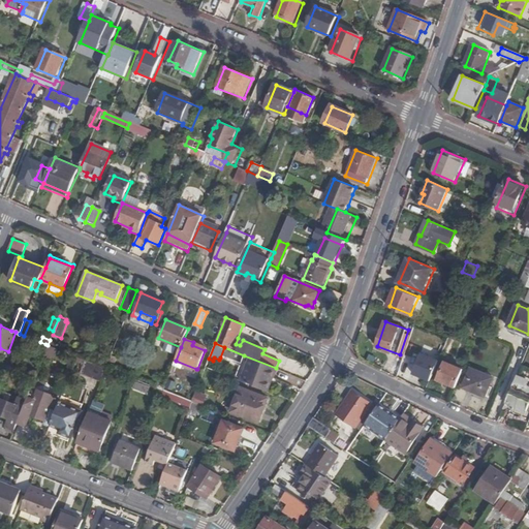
[(44,353),(55,358),(58,349),(55,347),(48,345),(47,348),(44,353)]
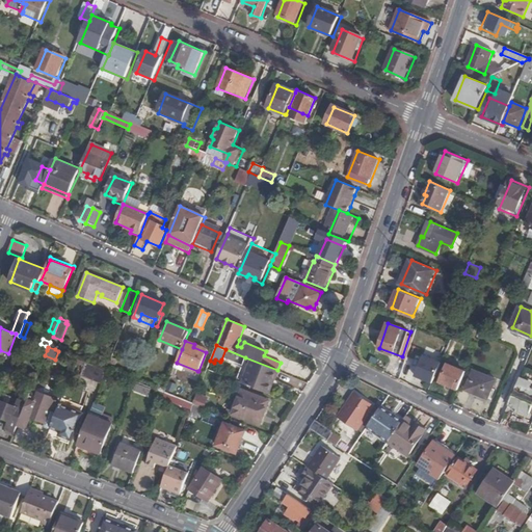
[(112,372),(116,358),(111,356),(106,370),(112,372)]
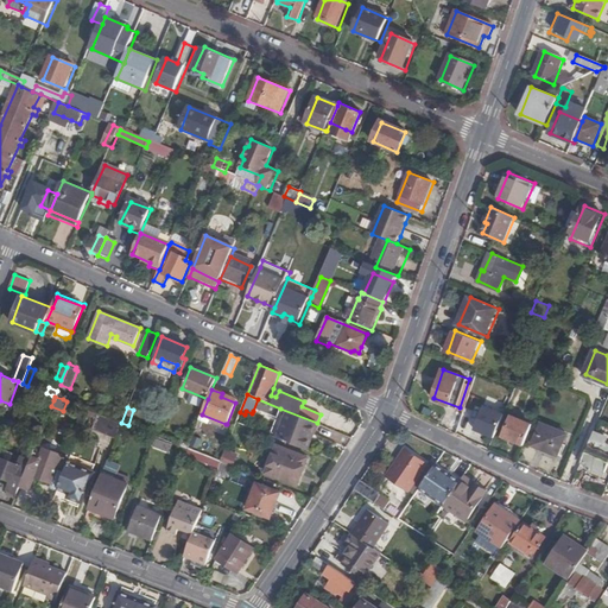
[(505,416),(485,407),(475,430),(495,438),(505,416)]
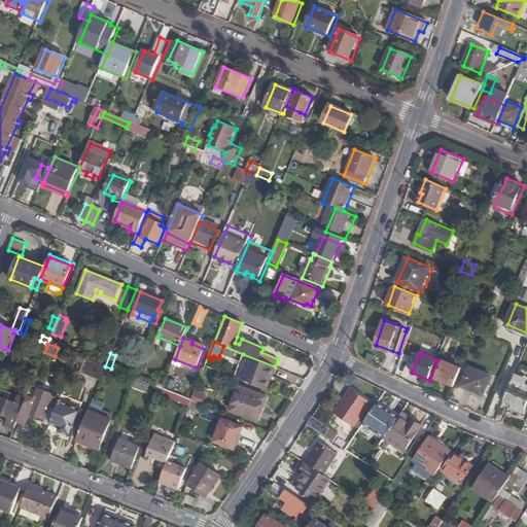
[(275,366),(243,354),(235,377),(262,388),(268,375),(271,377),(275,366)]
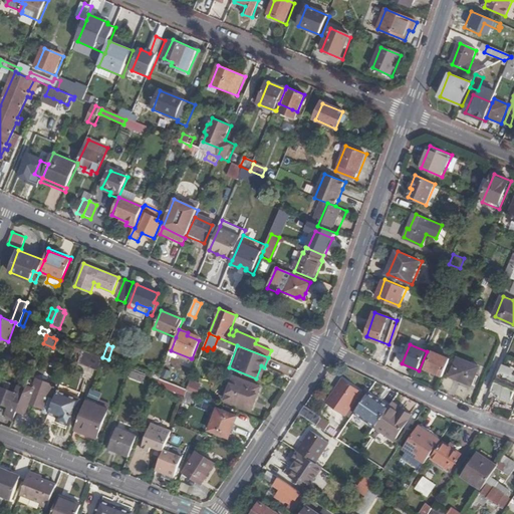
[(83,349),(78,362),(97,369),(99,366),(102,357),(83,349)]
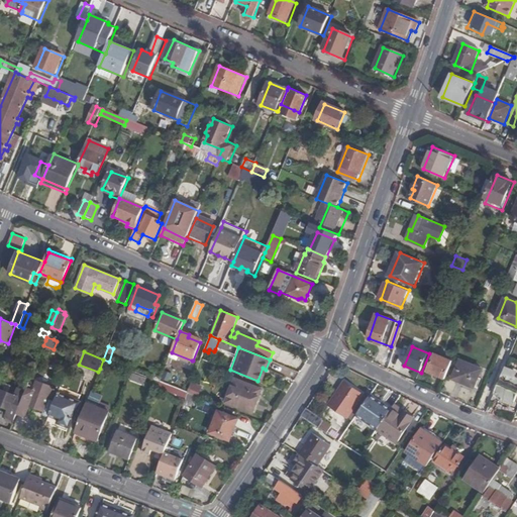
[(190,365),(192,360),(172,352),(170,356),(190,365)]
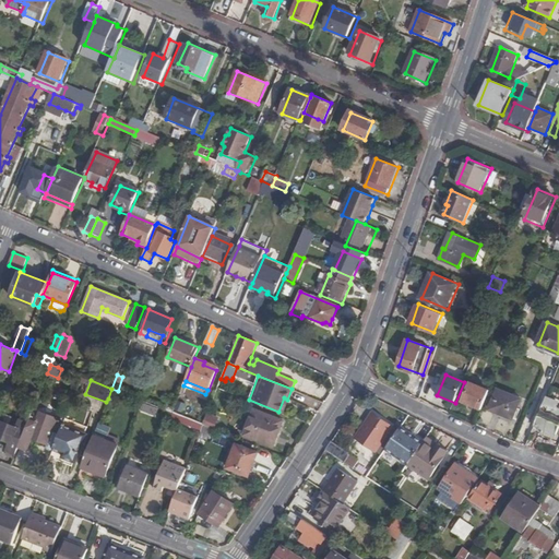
[(464,402),(483,409),(491,390),(472,382),(464,402)]
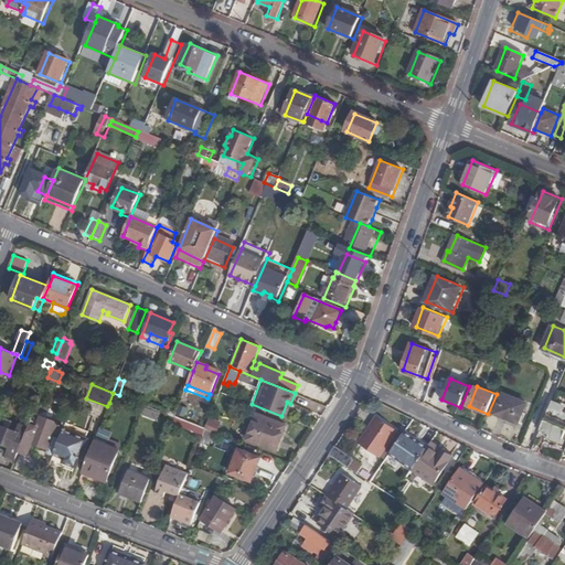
[(109,403),(117,406),(121,396),(119,395),(113,393),(109,403)]
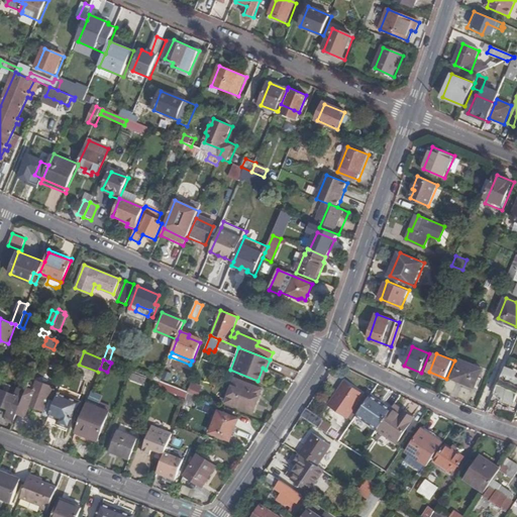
[(482,370),(460,360),(452,380),(475,389),(482,370)]
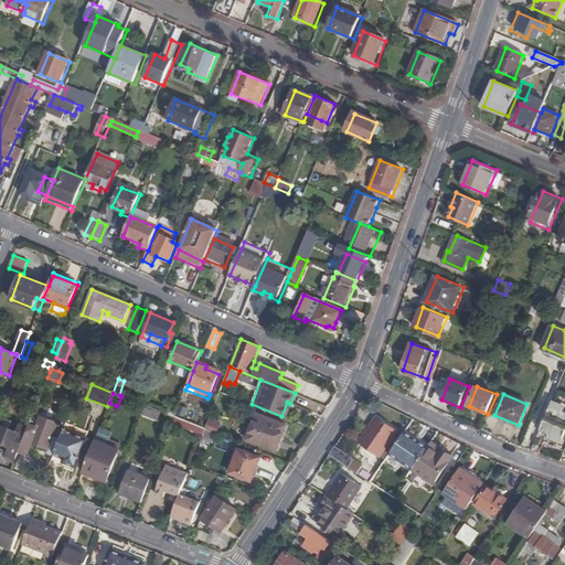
[(290,404),(287,402),(281,416),(285,417),(290,404)]
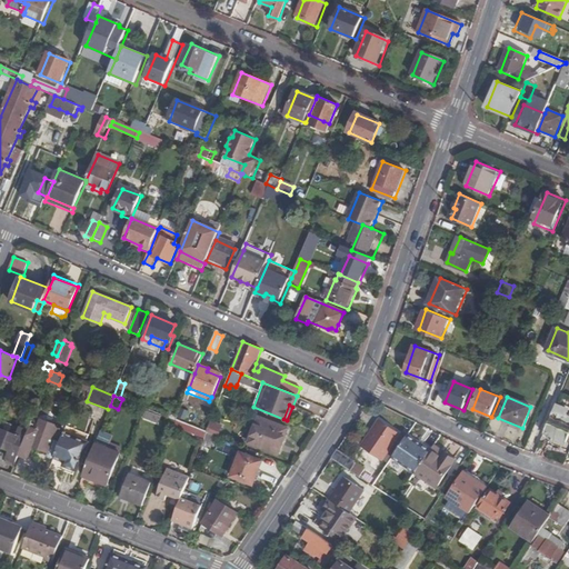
[(568,440),(568,415),(556,409),(545,435),(568,445),(568,440)]
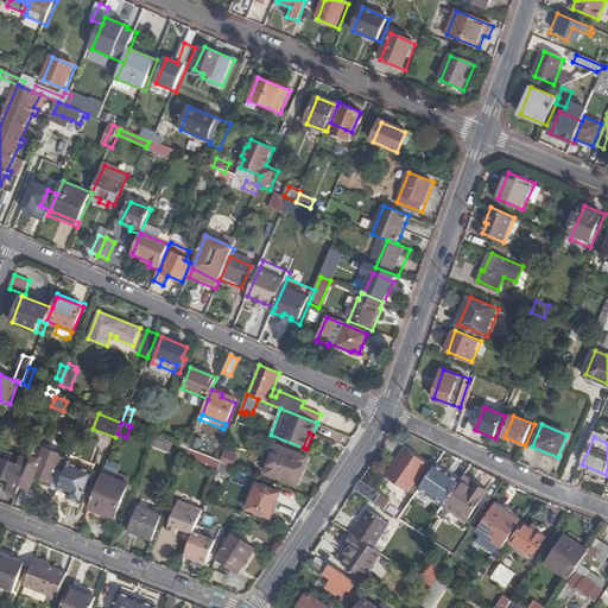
[(263,472),(266,473),(277,445),(273,444),(263,472)]
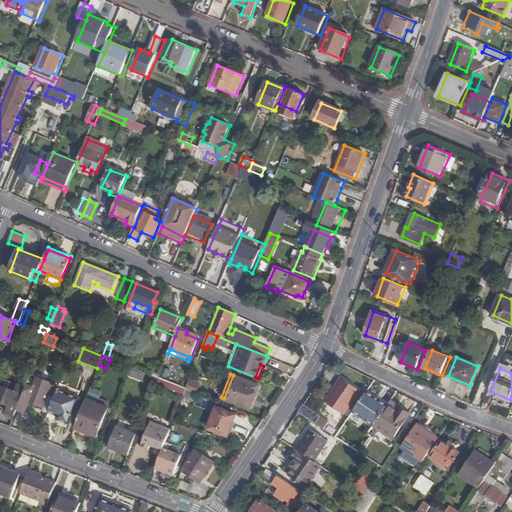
[(259,385),(233,375),(224,398),(250,408),(259,385)]
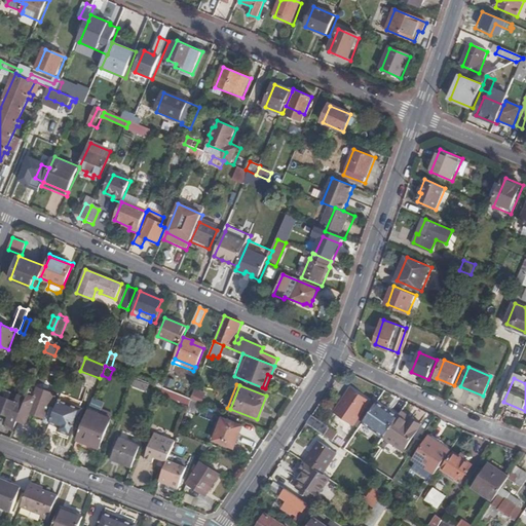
[(36,390),(30,388),(27,398),(17,420),(25,422),(30,412),(44,417),(45,418),(50,405),(55,408),(59,400),(60,397),(37,387),(36,390)]
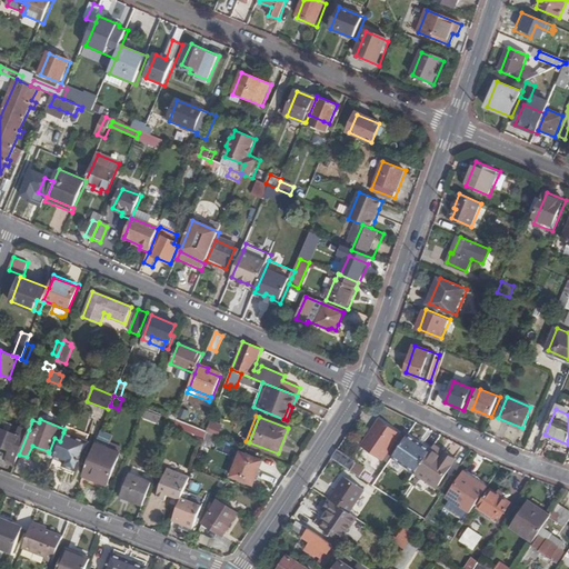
[(173,426),(183,429),(186,423),(176,420),(173,426)]
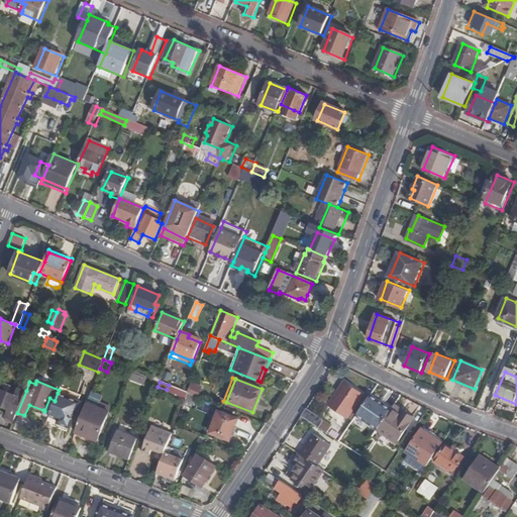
[(363,395),(344,382),(329,404),(347,417),(363,395)]
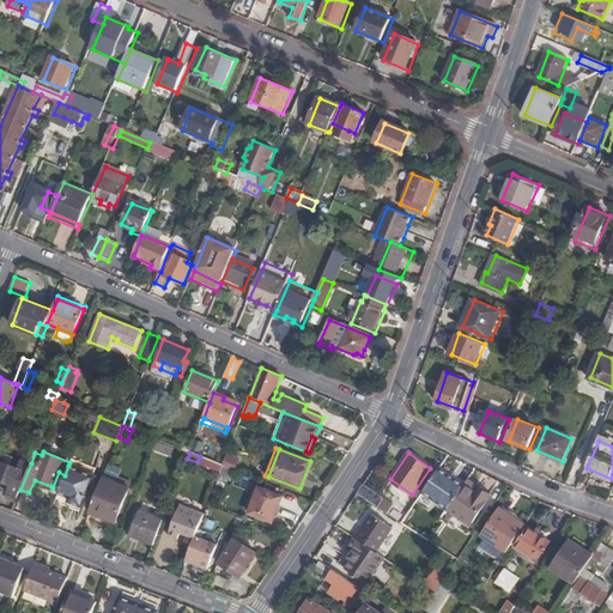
[(22,461),(4,454),(0,461),(18,468),(22,461)]
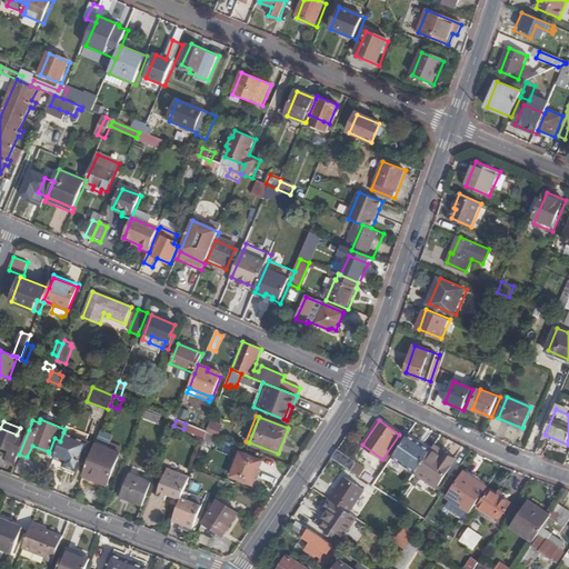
[(186,423),(183,429),(205,438),(207,432),(186,423)]
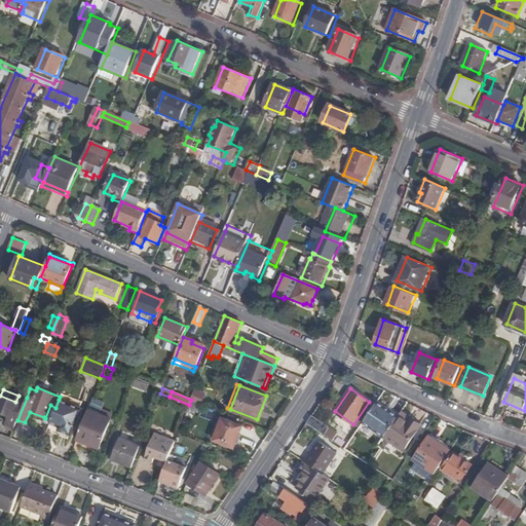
[(203,398),(193,393),(191,400),(201,404),(203,398)]
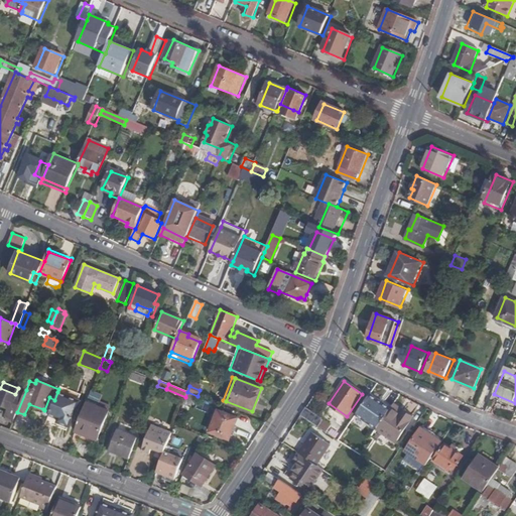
[(6,415),(15,419),(17,412),(26,390),(18,388),(15,394),(0,388),(0,404),(9,408),(6,415)]
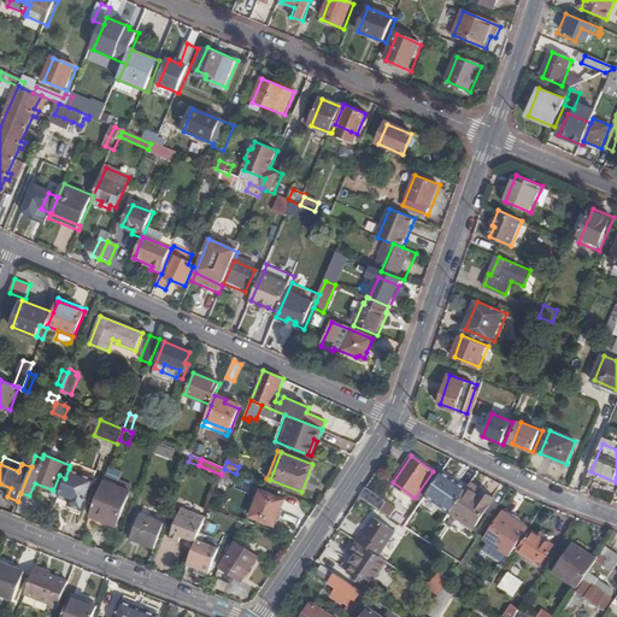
[(98,519),(116,526),(130,491),(129,491),(131,485),(119,480),(123,471),(109,466),(89,516),(98,519)]
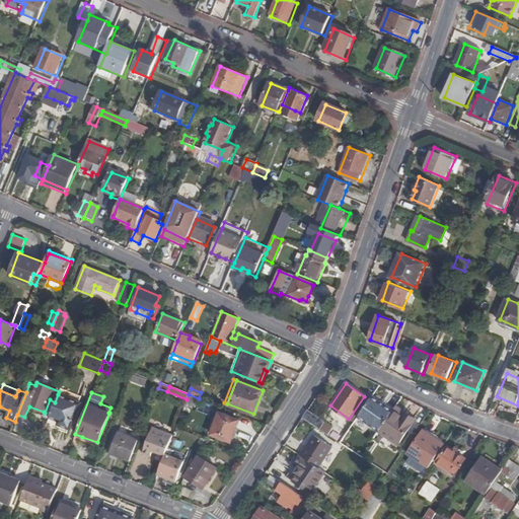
[(70,429),(80,402),(58,394),(55,402),(50,417),(59,421),(58,424),(70,429)]
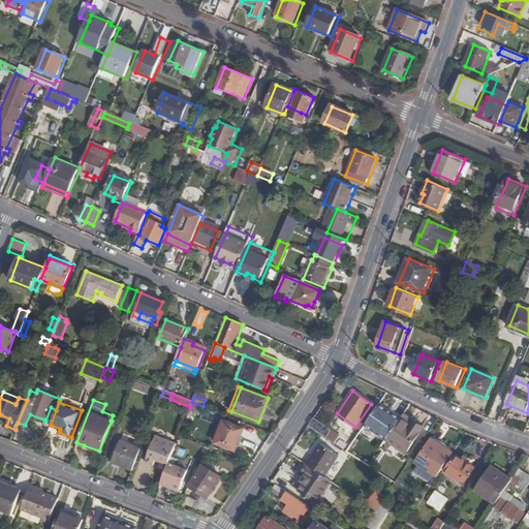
[(190,407),(200,411),(203,406),(192,402),(190,407)]
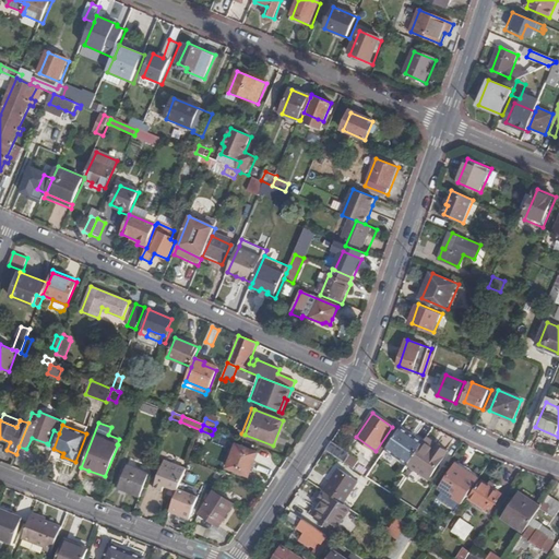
[(421,443),(400,428),(388,445),(409,462),(421,443)]
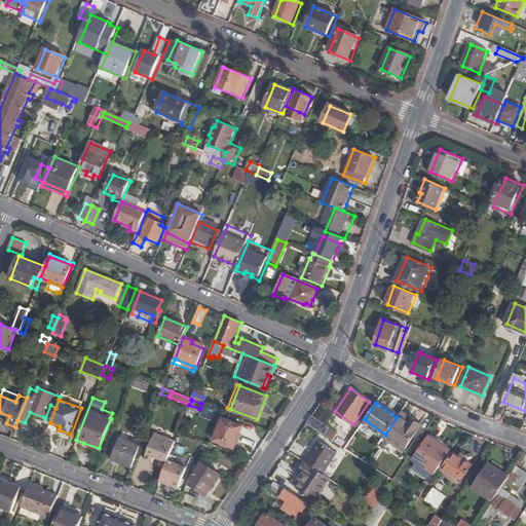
[(55,408),(50,405),(45,418),(44,417),(43,420),(44,423),(47,424),(49,423),(50,422),(55,408)]
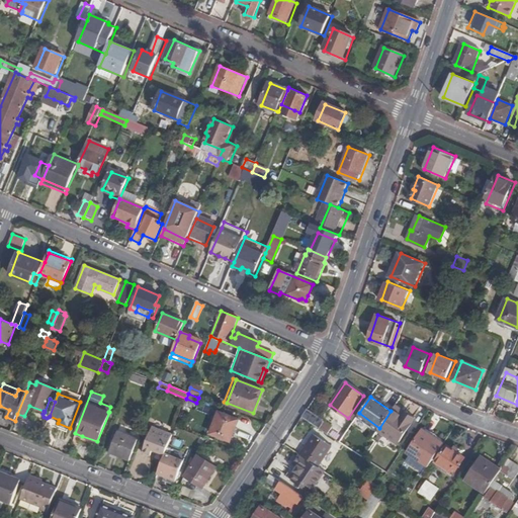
[(396,405),(393,409),(402,415),(403,413),(414,420),(415,418),(396,405)]
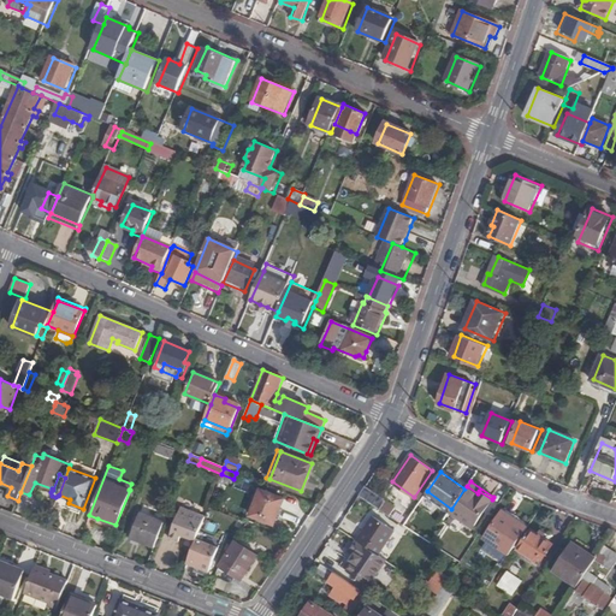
[(478,493),(467,486),(465,489),(451,509),(450,510),(473,527),(492,499),(479,491),(478,493)]
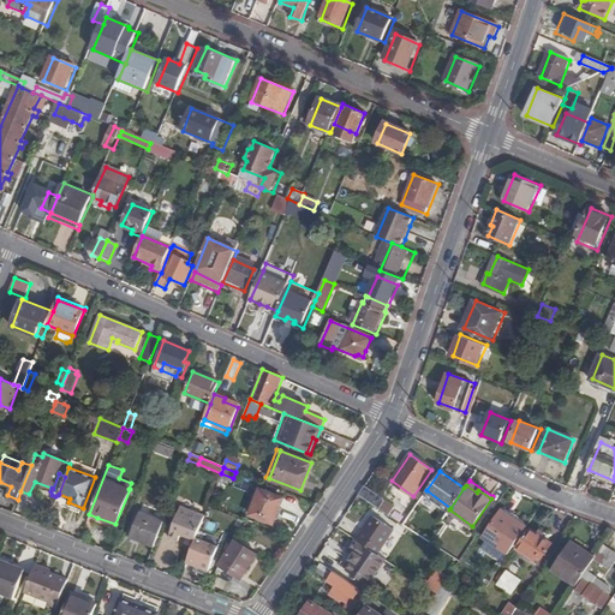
[(395,506),(364,487),(359,495),(389,514),(395,506)]
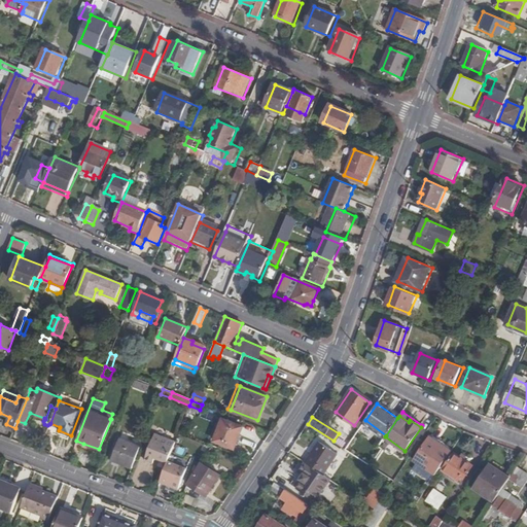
[(214,441),(234,449),(236,443),(240,433),(242,427),(218,418),(213,432),(216,433),(214,441)]
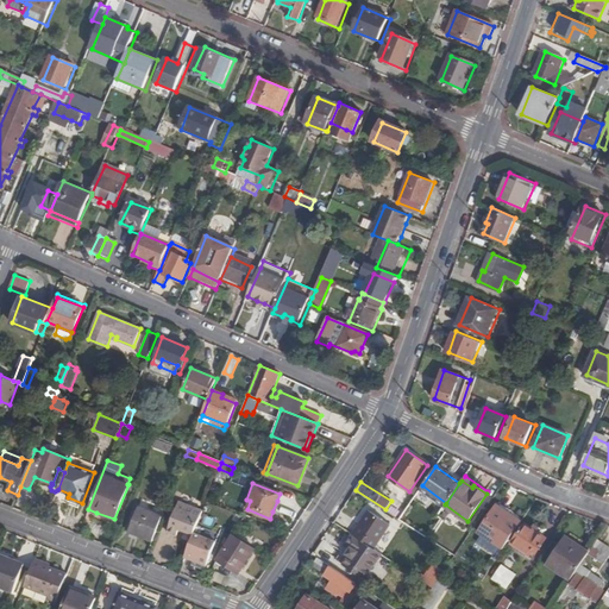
[(43,507),(50,509),(54,500),(46,496),(43,507)]
